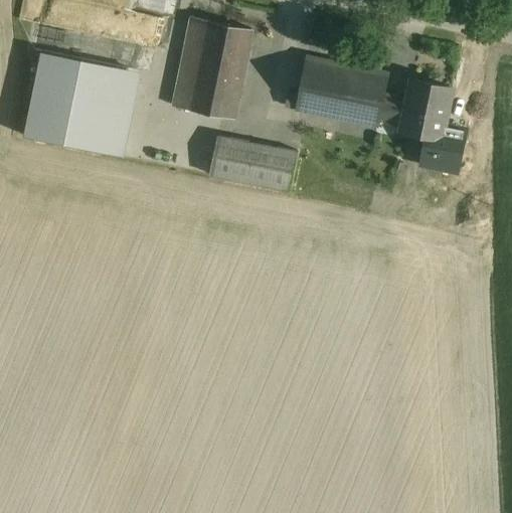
[(23,0),(20,17),(77,29),(83,0),(23,0)]
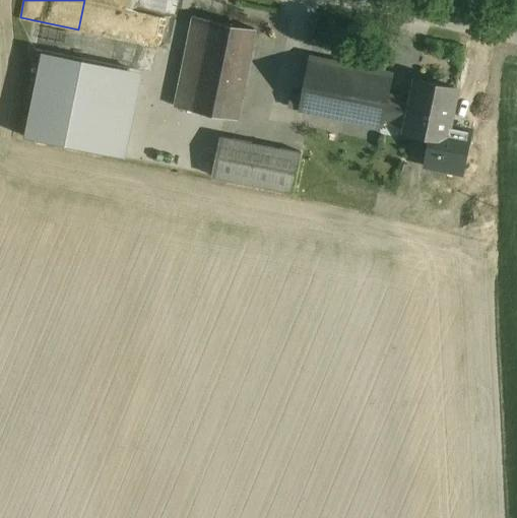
[(104,0),(104,3),(165,9),(166,0),(104,0)]
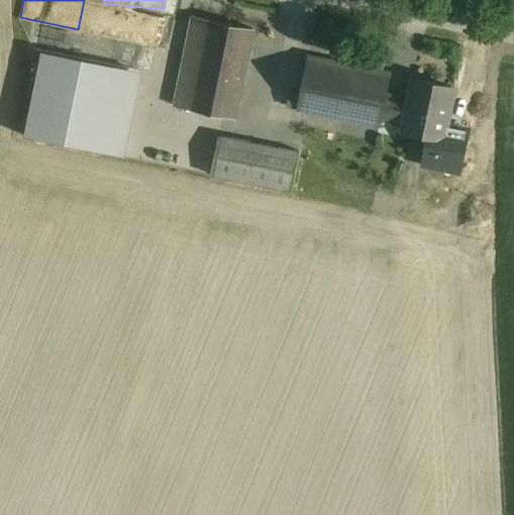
[(180,73),(172,108),(231,120),(249,31),(189,18),(178,72),(180,73)]
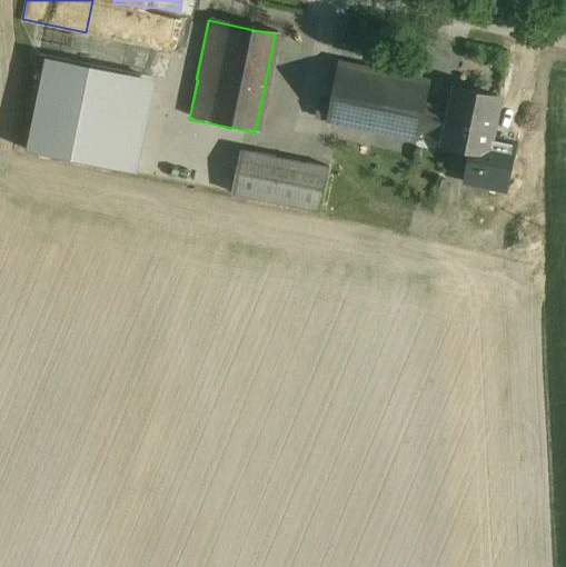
[(152,80),(43,58),(25,151),(133,173),(152,80)]
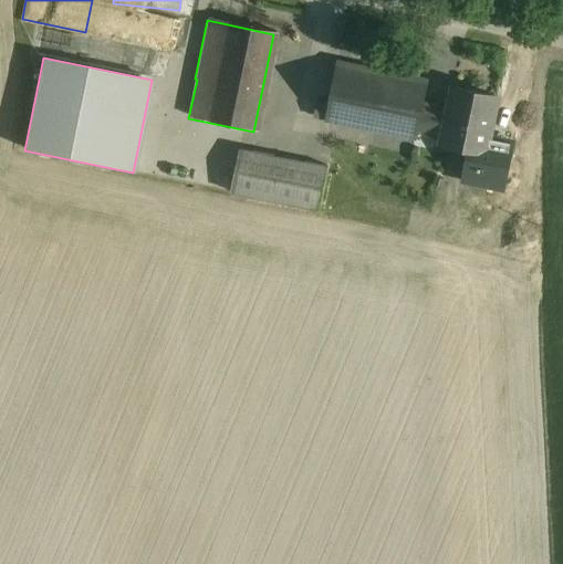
[(335,65),(324,119),(413,138),(414,133),(419,107),(424,84),(335,65)]
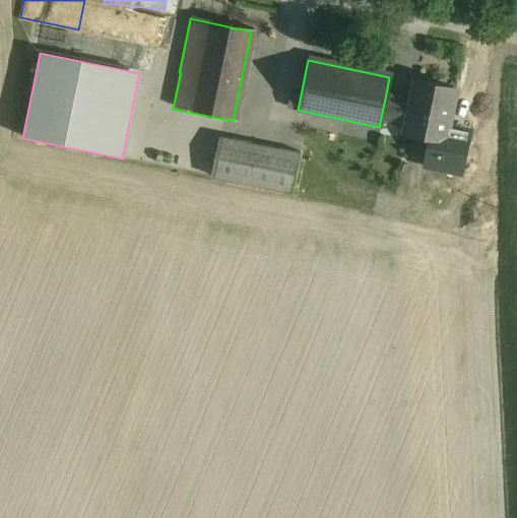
[(456,88),(413,82),(409,104),(404,127),(403,132),(427,138),(419,167),(460,178),(469,132),(450,126),(456,88)]
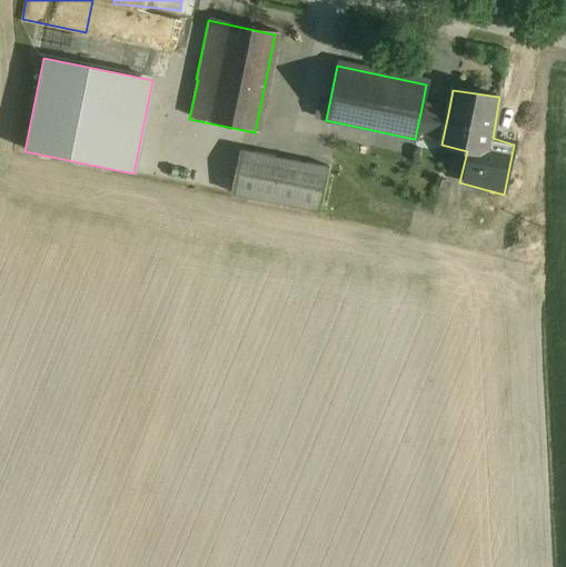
[(448,113),(421,108),(416,133),(443,139),(448,113)]
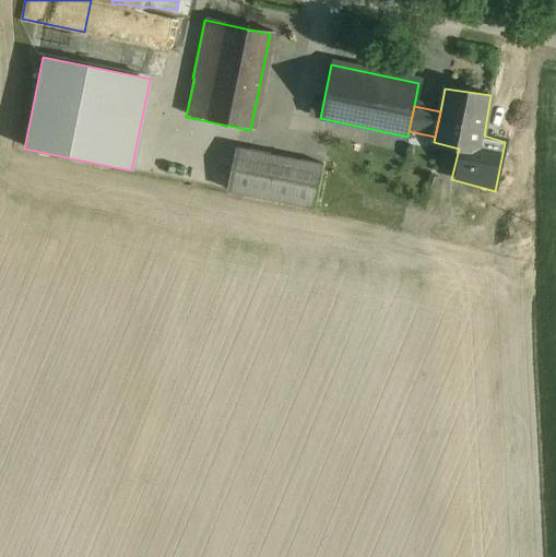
[(234,150),(226,192),(312,210),(320,167),(234,150)]
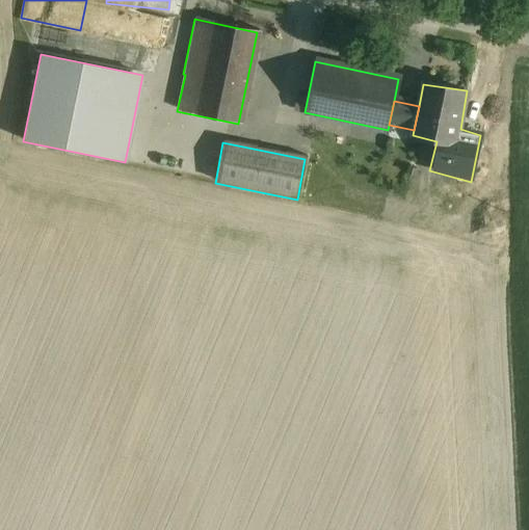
All buildings are outlined.
